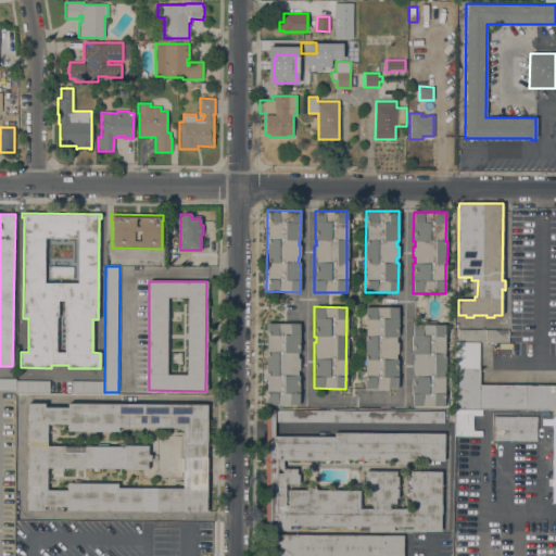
[(397,307),(397,337),(395,337),(395,342),(397,342),(397,354),(396,354),(396,359),(397,359),(397,389),(365,389),(365,359),(364,359),(365,337),(366,307),(397,307)]
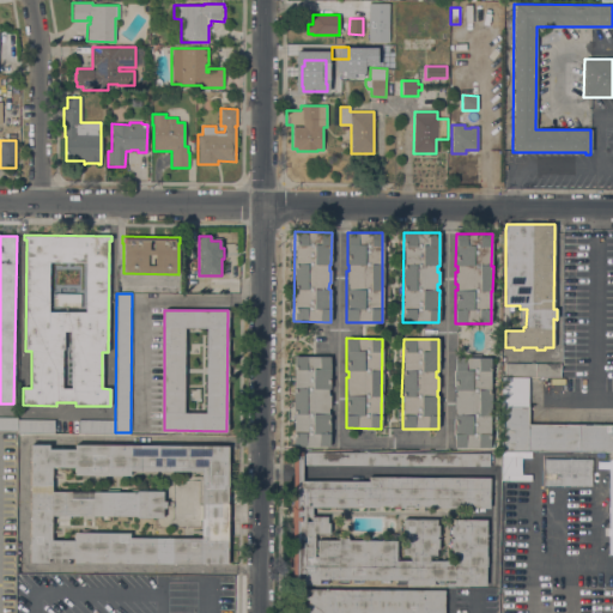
[(293,447),(295,356),(331,357),(331,389),(328,389),(328,395),(331,395),(329,408),(328,408),(328,414),(329,414),(329,447),(293,447)]
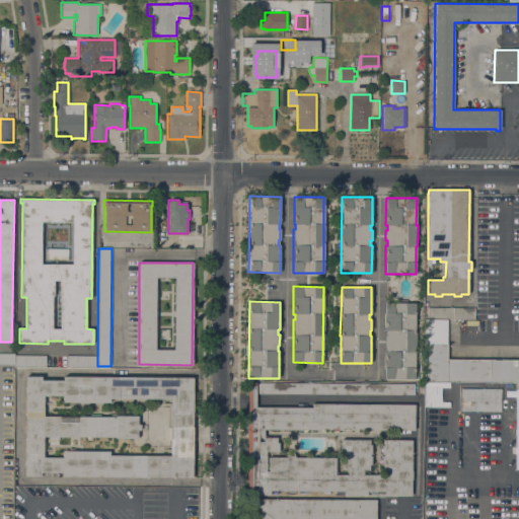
[(416,303),(415,329),(417,329),(416,352),(415,352),(415,379),(384,379),(385,351),(386,351),(386,346),(385,346),(385,336),(386,336),(386,330),(385,330),(385,303),(416,303)]
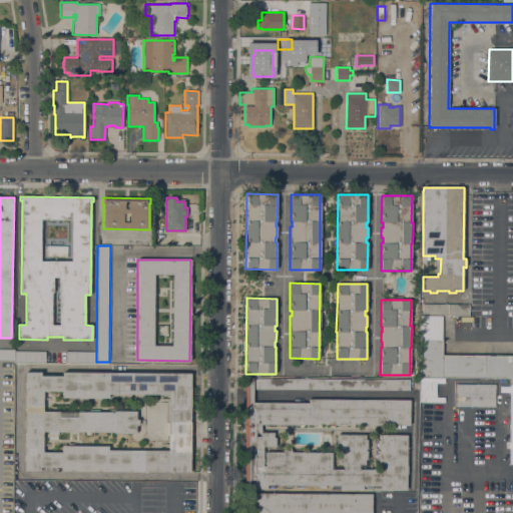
[(422,316),(423,304),(469,304),(469,307),(469,316),(442,316),(422,316)]
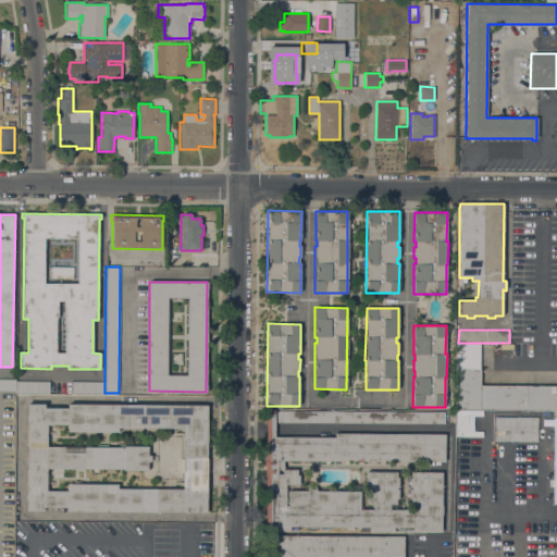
[(556,410),(455,410),(455,343),(458,343),(480,343),(480,385),(556,385),(556,410)]
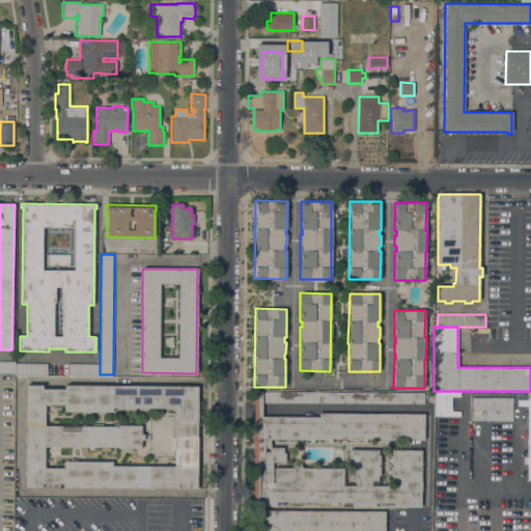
[(0,372),(0,361),(15,362),(15,363),(15,373),(0,372)]
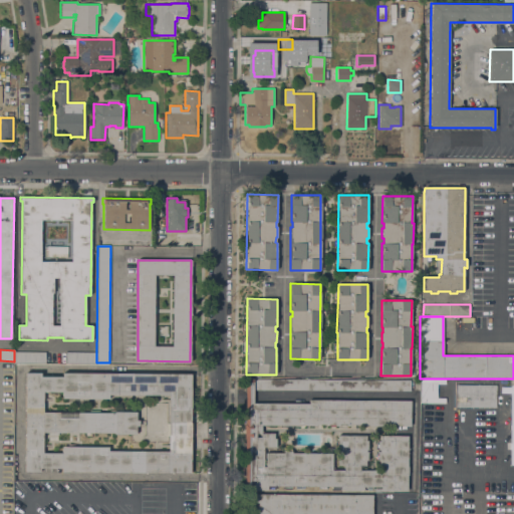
[(14,351),(45,351),(45,363),(14,363),(14,361),(14,351)]
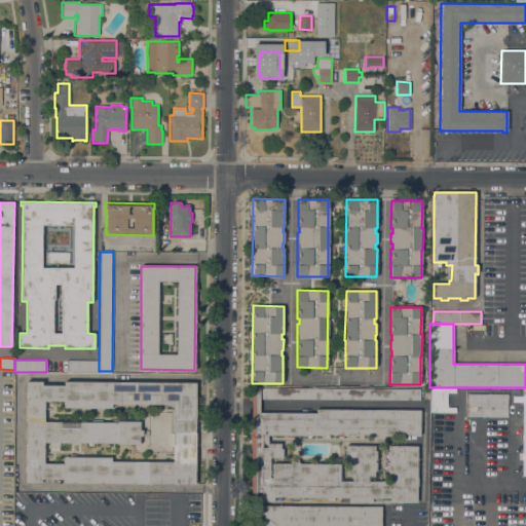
[(99,372),(67,372),(67,360),(99,361),(99,371),(99,372)]
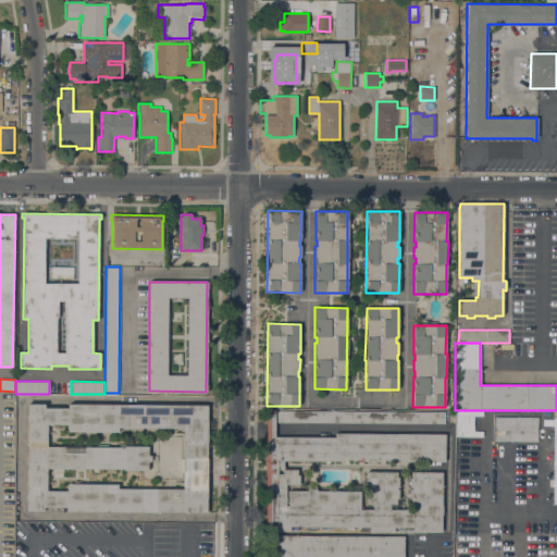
[(66,511),(66,507),(44,507),(44,511),(27,511),(27,404),(45,404),(45,408),(67,408),(67,404),(207,406),(206,512),(66,511)]
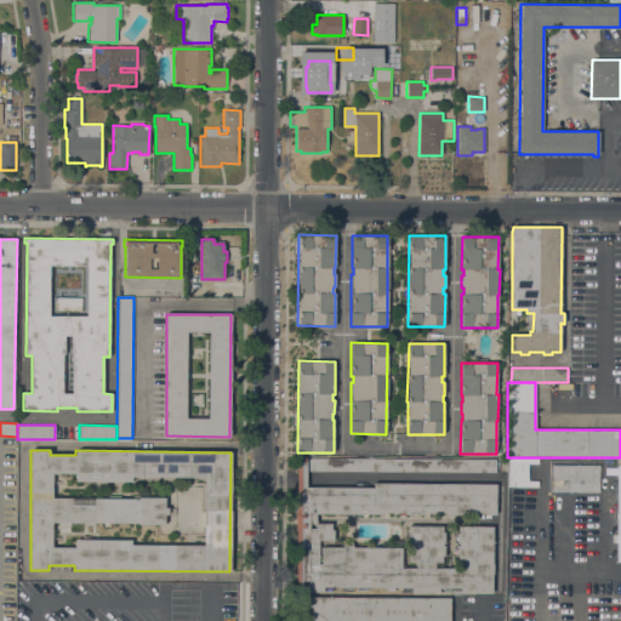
[(306,486),(374,488),(374,483),(496,483),(496,514),(486,514),(486,513),(465,513),(465,514),(445,514),(445,512),(423,512),(423,514),(405,514),(405,512),(383,512),(383,514),(315,513),(315,523),(331,523),(331,529),(334,529),(334,540),(318,540),(318,564),(320,564),(320,547),(342,547),(342,545),(353,545),(353,547),(402,547),(402,568),(416,568),(416,563),(408,563),(409,525),(443,525),(443,533),(444,533),(444,542),(442,542),(442,545),(444,545),(444,556),(442,556),(442,563),(434,563),(434,568),(465,568),(465,563),(459,563),(459,556),(455,556),(455,545),(459,546),(459,543),(455,543),(455,533),(459,533),(459,527),(493,527),(493,563),(494,563),(494,573),(493,573),(491,593),(460,593),(460,591),(439,591),(439,592),(434,592),(434,593),(416,593),(416,592),(411,592),(411,591),(400,591),(400,587),(324,587),(324,592),(296,592),(296,531),(295,531),(295,512),(296,512),(297,460),(307,460),(307,457),(496,460),(496,472),(306,471),(306,486)]
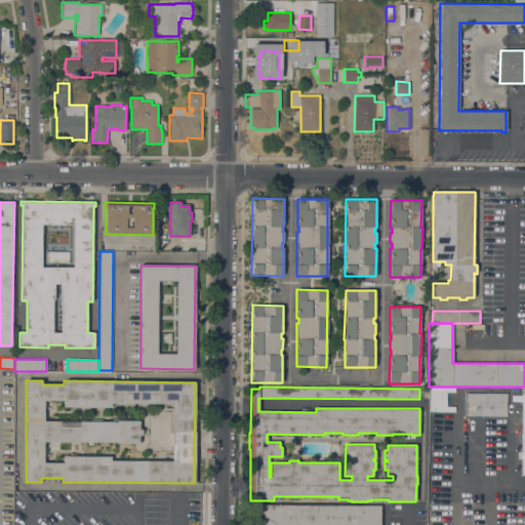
[(507,393),(507,416),(466,415),(466,393),(507,393)]
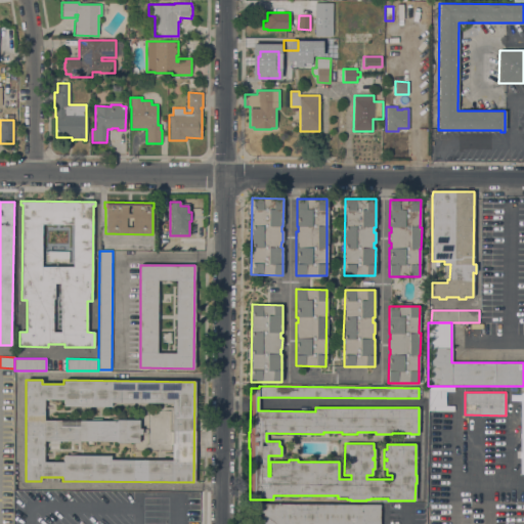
[(256,523),(256,504),(380,505),(379,523),(256,523)]
